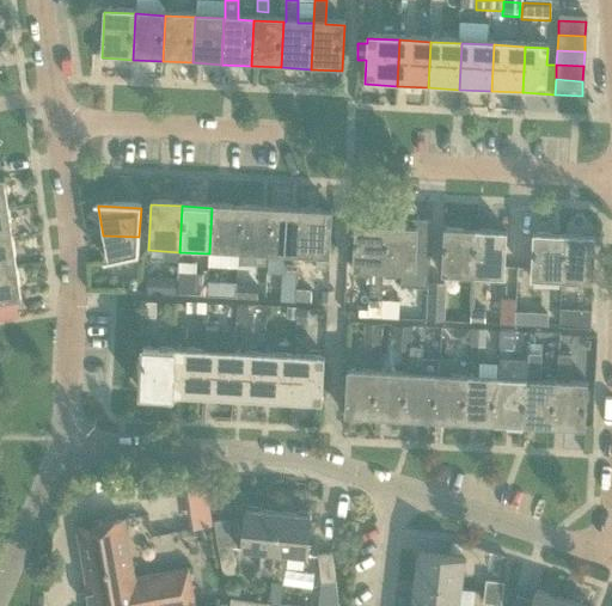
[(242,209),(212,208),(209,253),(239,255),(242,209)]
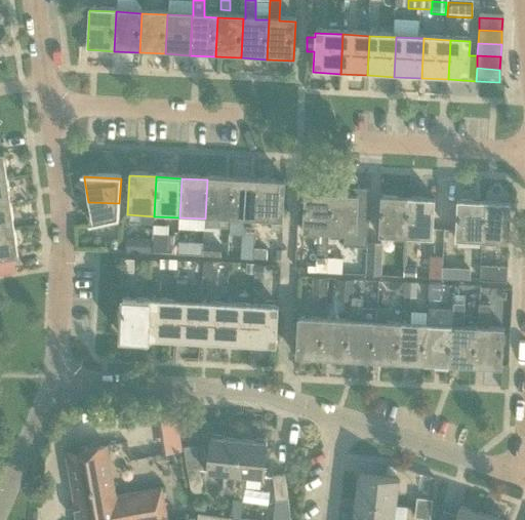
[(230,230),(231,221),(233,181),(207,180),(205,218),(220,220),(219,230),(230,230)]
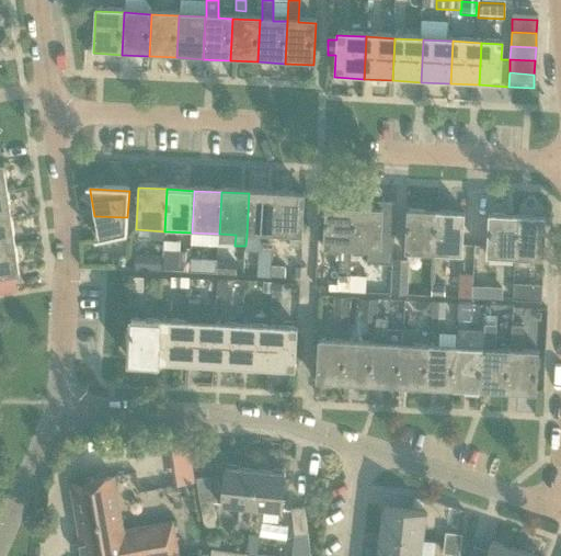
[(273,253),(274,237),(276,195),(249,193),(247,236),(264,237),(263,253),(273,253)]
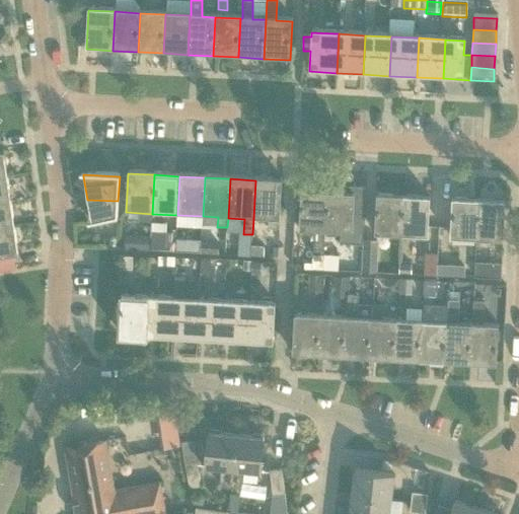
[(0,179),(0,206),(11,205),(7,179),(0,179)]
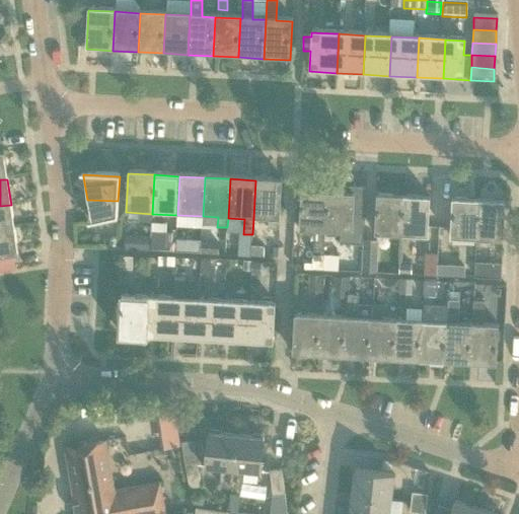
[(253,219),(268,220),(268,230),(279,231),(281,181),(255,180),(253,219)]
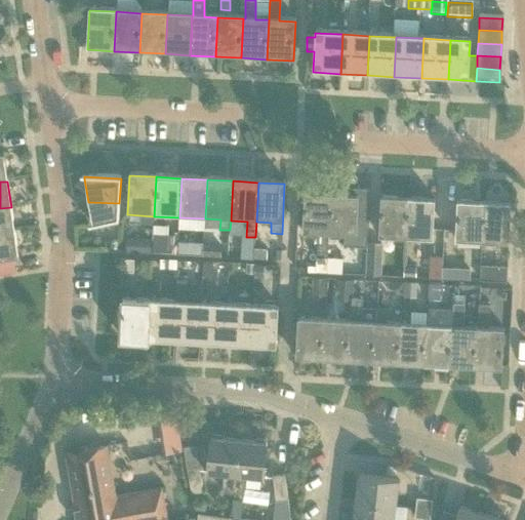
[(366,249),(367,245),(370,192),(348,191),(347,197),(331,196),(329,236),(345,237),(344,248),(366,249)]
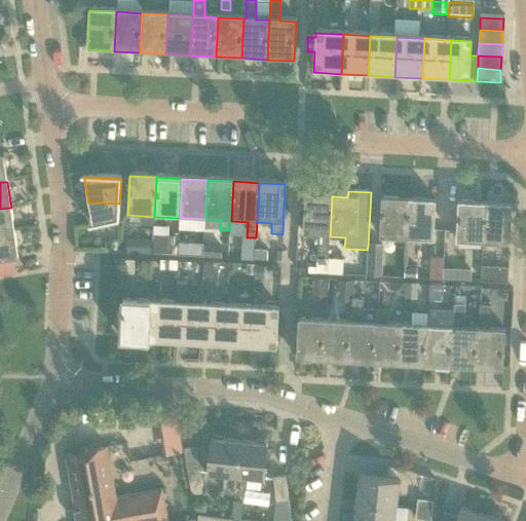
[(330,236),(332,196),(305,195),(303,234),(320,235),(317,275),(328,276),(330,236)]
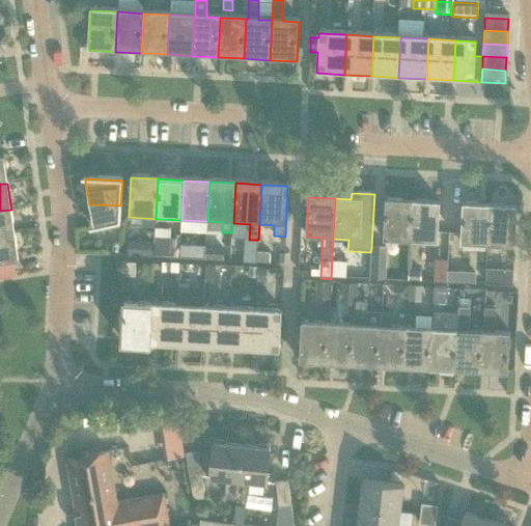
[(383,241),(410,243),(412,202),(385,201),(383,241)]
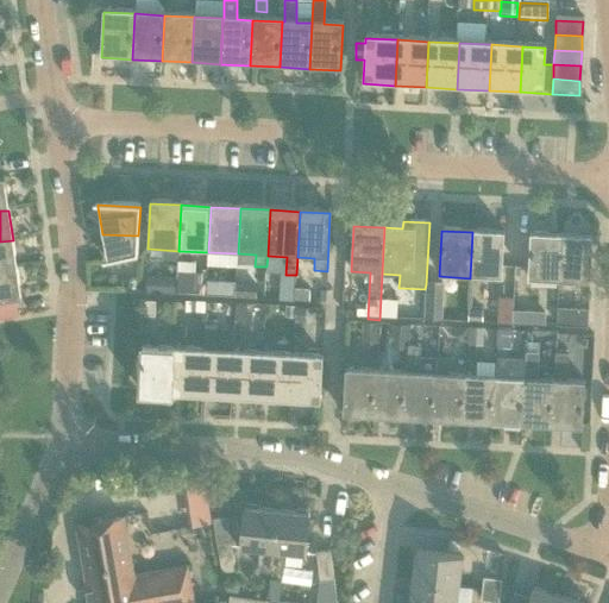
[(470,278),(500,280),(502,234),(472,232),(470,278)]
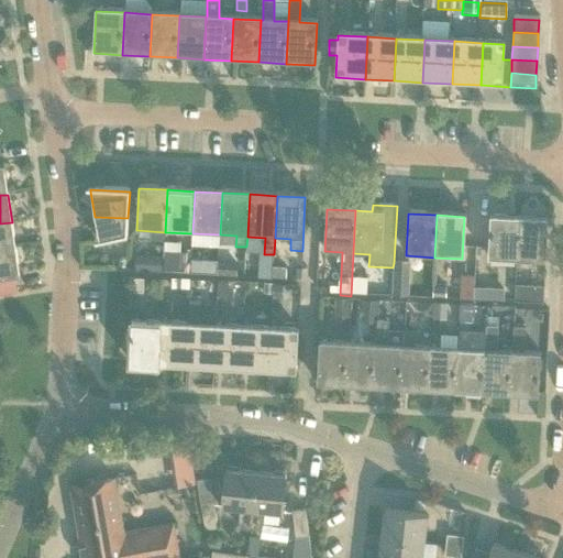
[(127,238),(128,218),(95,217),(100,243),(127,238)]
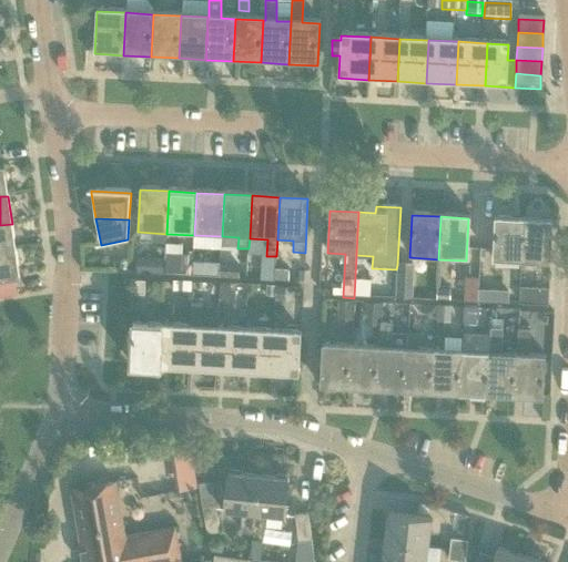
[(494,262),(521,264),(524,221),(496,220),(494,262)]
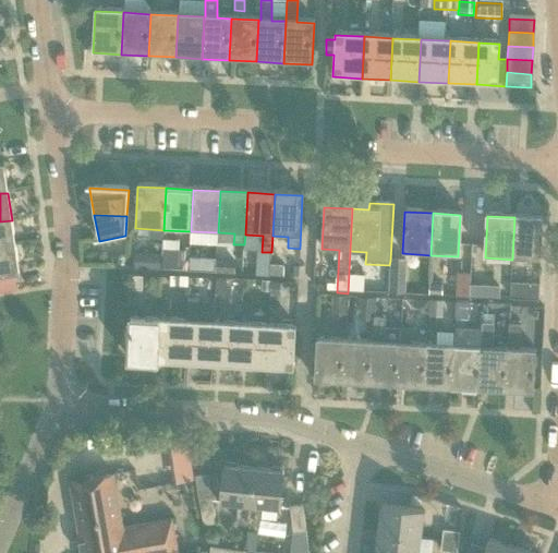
[(514,217),(512,260),(541,261),(543,219),(514,217)]
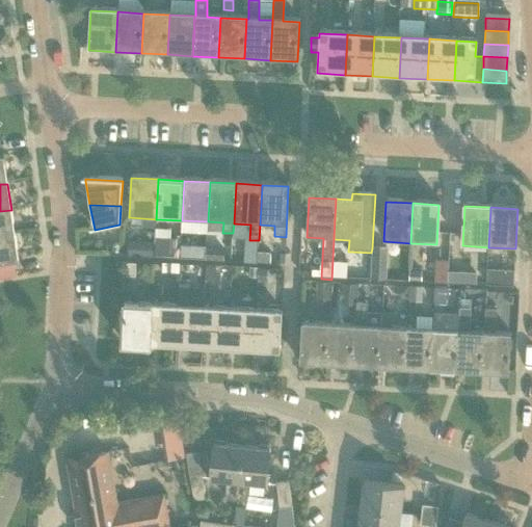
[(0,211),(0,237),(15,236),(11,210),(0,211)]
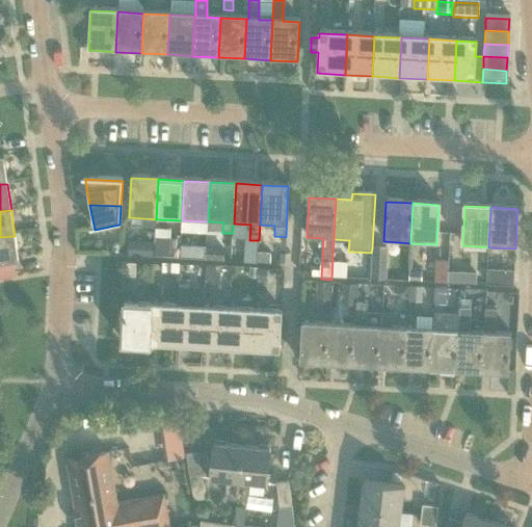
[(171,233),(155,232),(155,243),(156,243),(155,260),(180,261),(181,241),(171,240),(171,233)]
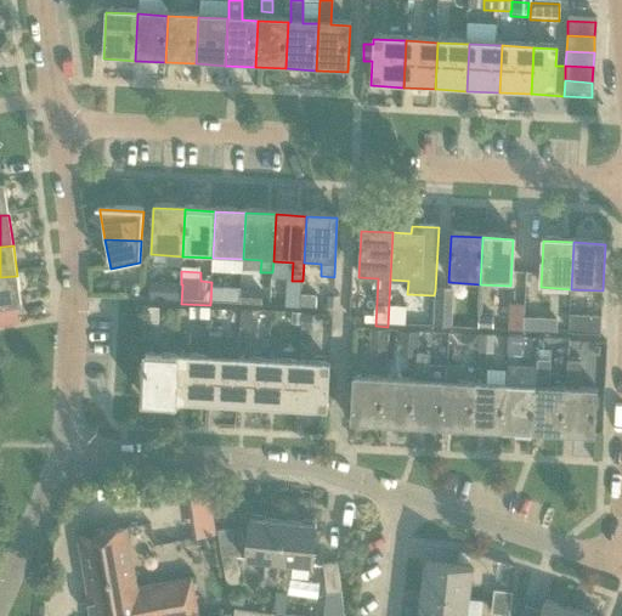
[(17,276),(0,277),(0,309),(17,306),(22,306),(17,276)]
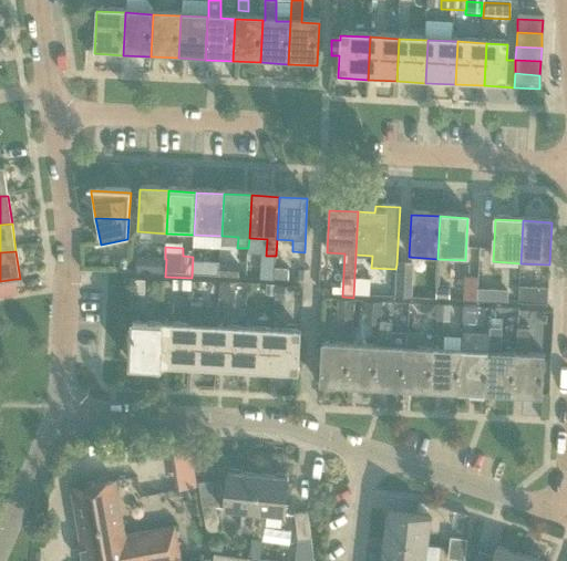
[(160,260),(145,260),(145,273),(158,274),(160,260)]
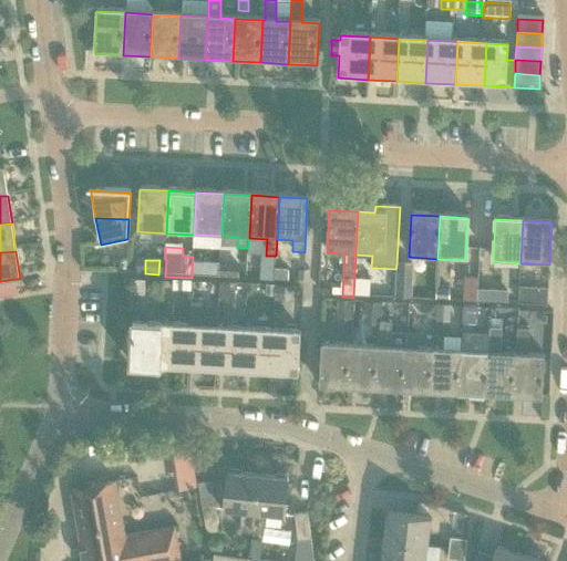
[(397,265),(395,269),(398,269),(395,300),(412,300),(414,266),(397,265)]
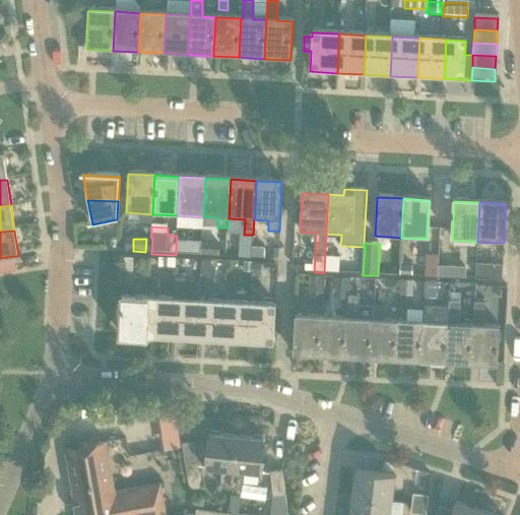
[(218,247),(205,247),(204,257),(217,258),(218,247)]
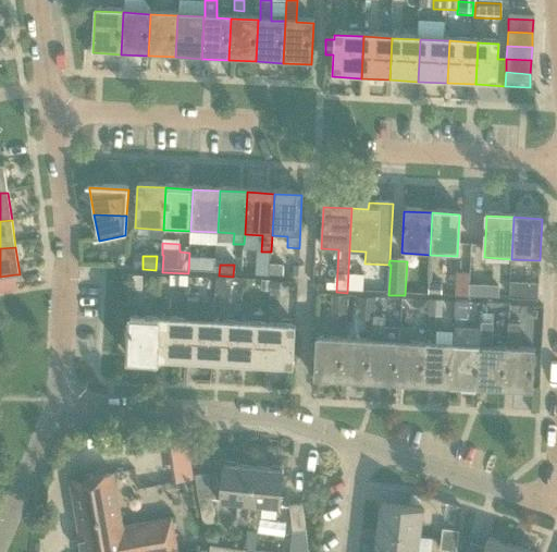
[(284,268),(271,267),(270,278),(283,278),(284,268)]
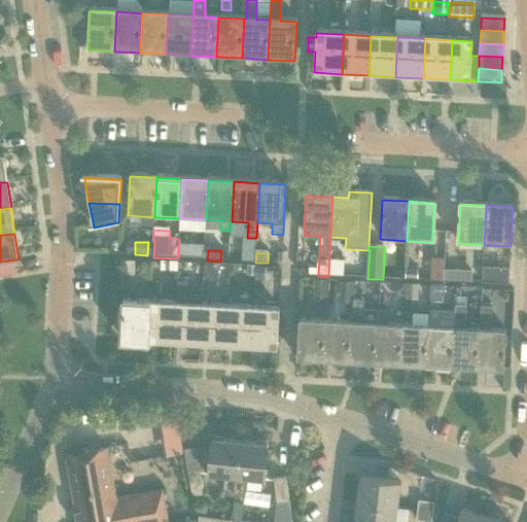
[(14,259),(0,262),(0,277),(18,275),(14,259)]
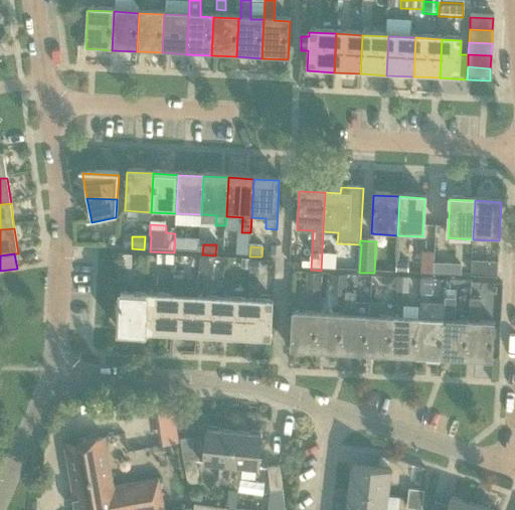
[(132,257),(123,257),(123,270),(132,271),(132,257)]
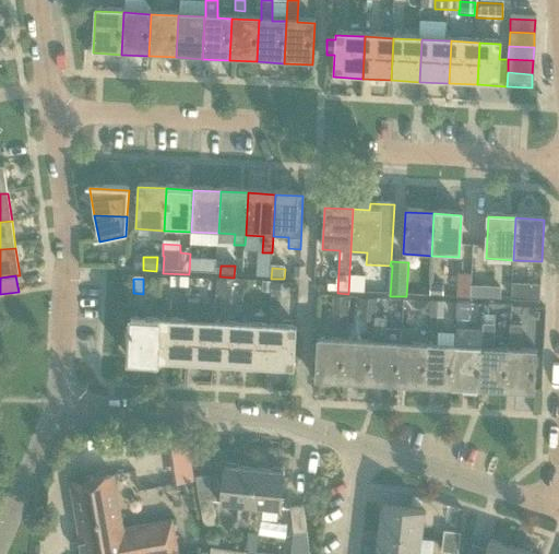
[(189,280),(171,279),(170,290),(189,291),(189,280)]
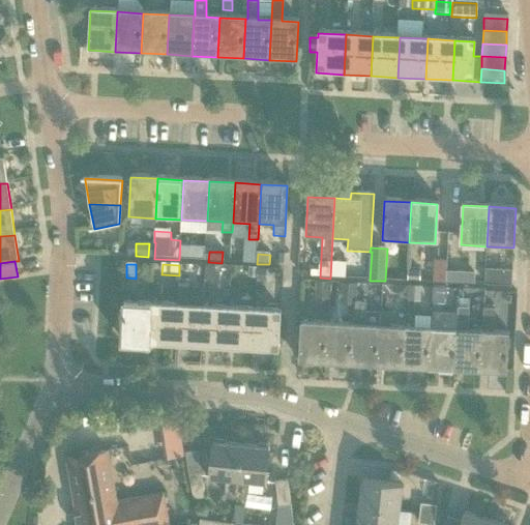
[(215,267),(205,266),(204,281),(214,282),(215,267)]
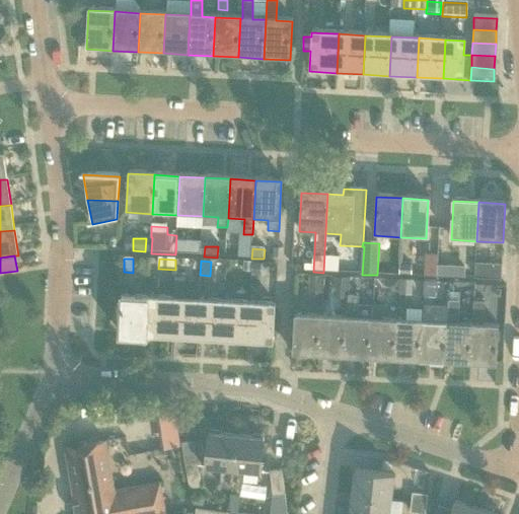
[(501,281),(502,267),(475,266),(474,280),(501,281)]
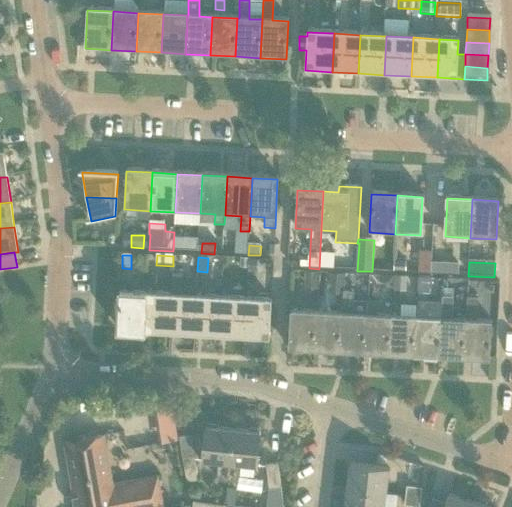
[(457,275),(457,266),(448,266),(448,275),(457,275)]
